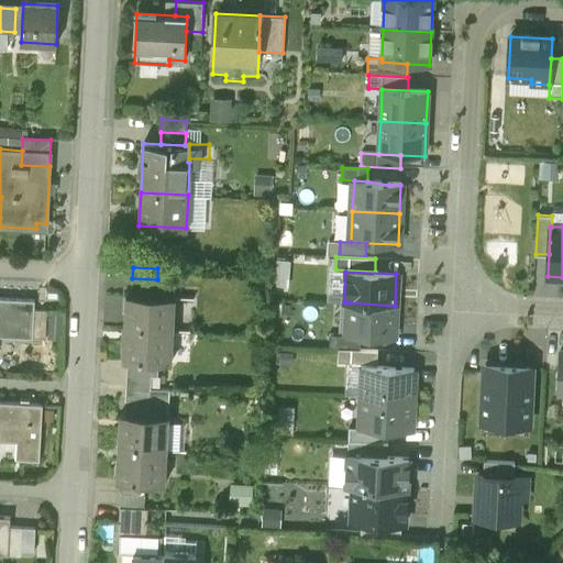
[(173,330),(175,296),(132,294),(127,294),(125,327),(173,330)]
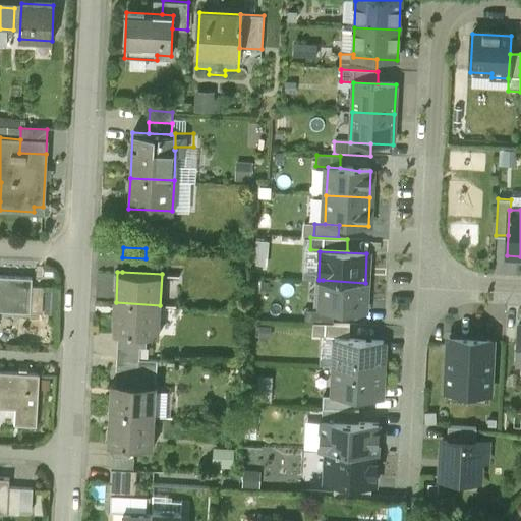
[(33,278),(0,276),(0,311),(31,313),(32,287),(33,278)]
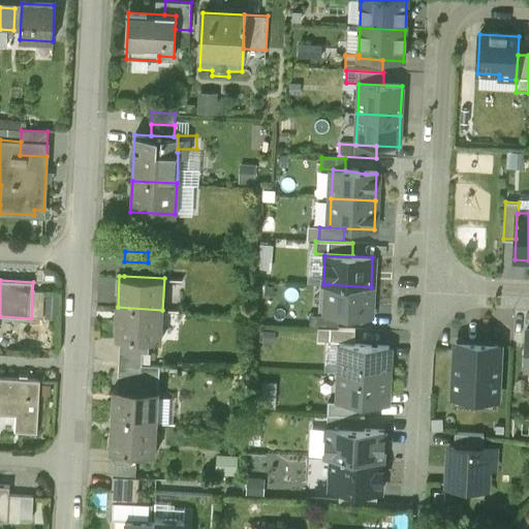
[(339,316),(369,317),(371,287),(328,284),(327,315),(339,316)]
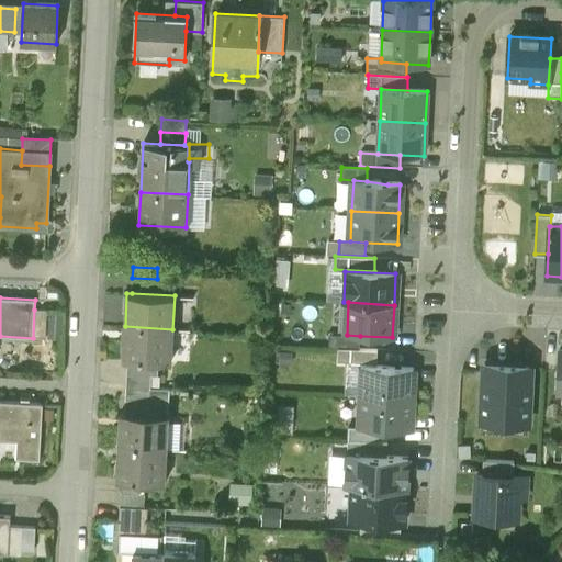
[(46,310),(34,310),(33,338),(45,339),(46,310)]
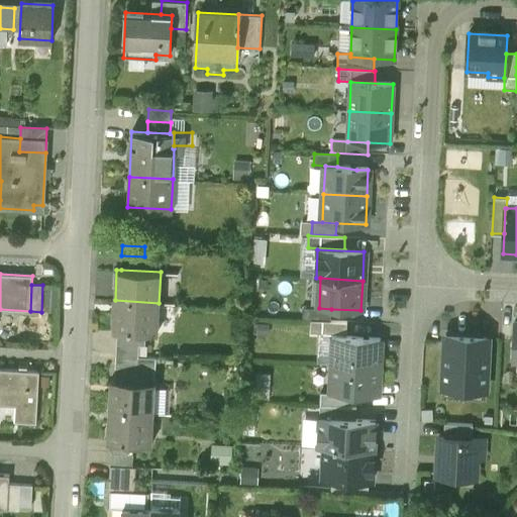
[(158,333),(159,303),(115,300),(113,331),(118,331),(145,332),(158,333)]
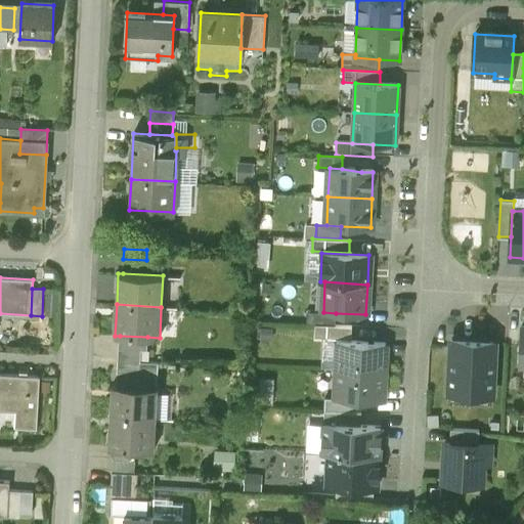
[(335,325),(336,313),(323,312),(307,311),(306,323),(314,324),(335,325)]
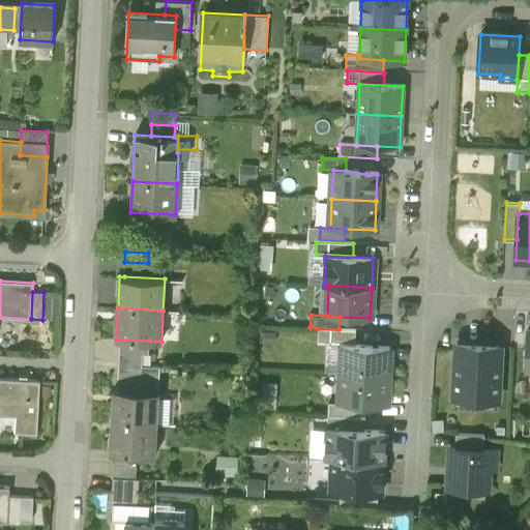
[(355,330),(339,329),(318,328),(318,341),(355,342),(355,330)]
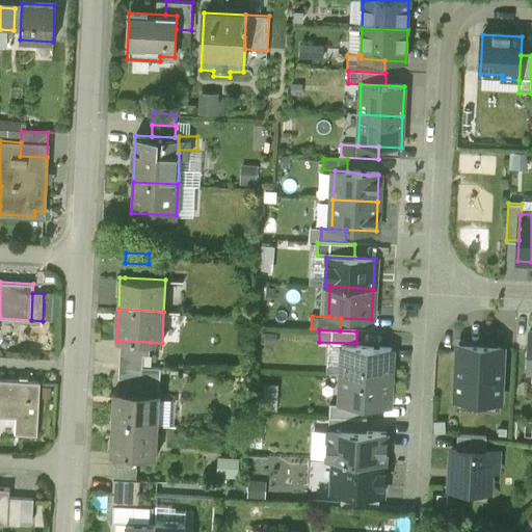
[(149,356),(150,342),(122,341),(120,366),(142,367),(143,356),(149,356)]
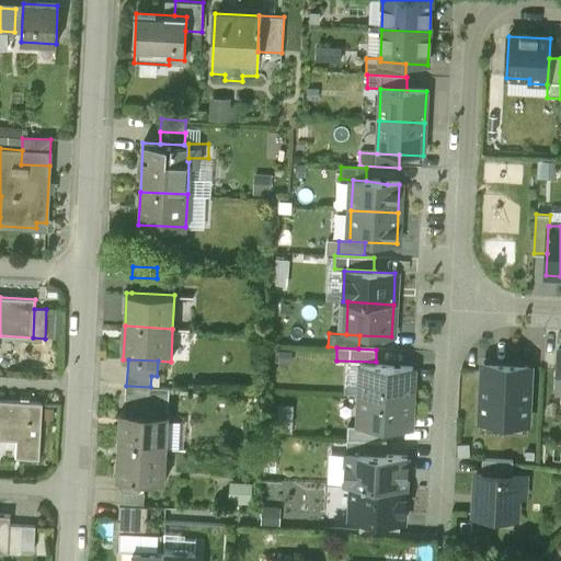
[(503,421),(506,364),(482,363),(480,420),(503,421)]
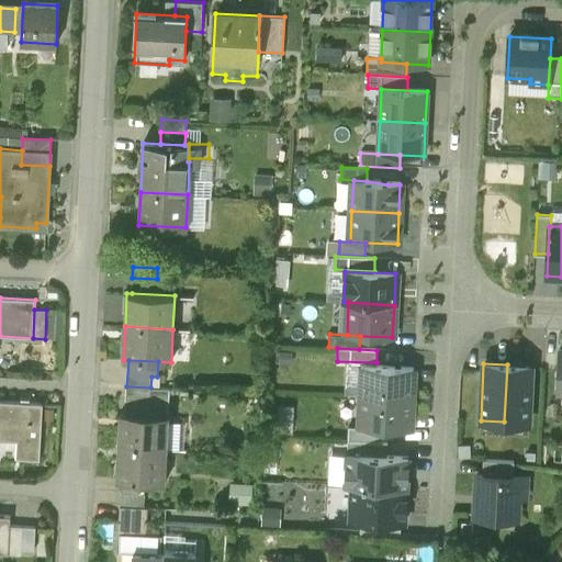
[(412,397),(413,368),(363,364),(362,394),(412,397)]
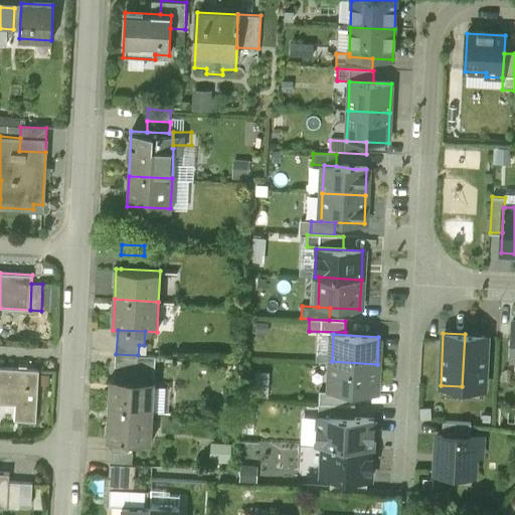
[(485,387),(487,335),(465,334),(462,386),(485,387)]
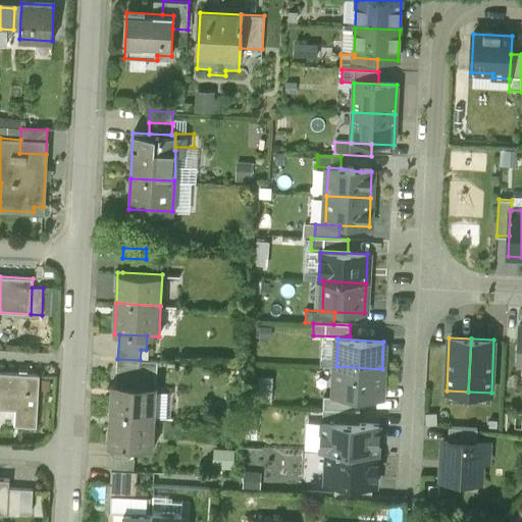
[(140,360),(117,359),(116,384),(156,386),(158,361),(140,360)]
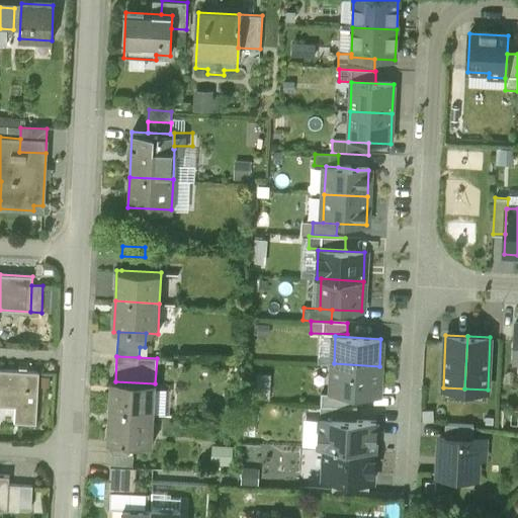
[(377,396),(379,366),(334,363),(332,393),(332,394),(353,395),(377,396)]
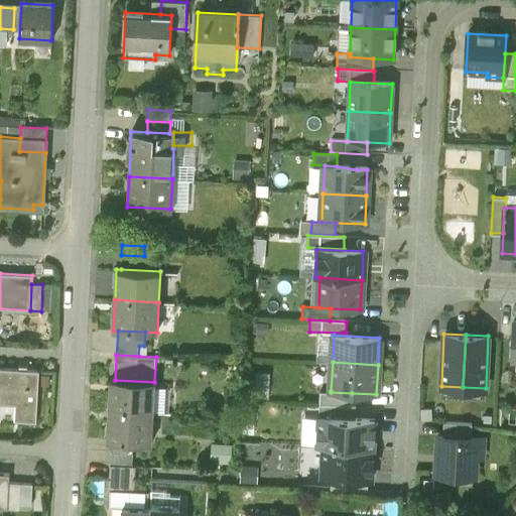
[(0,403),(17,404),(16,420),(36,421),(39,372),(0,370),(0,403)]
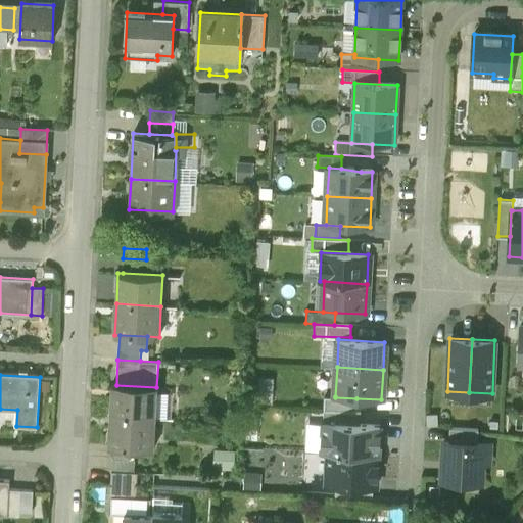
[(155,418),(156,387),(116,385),(113,385),(111,415),(155,418)]
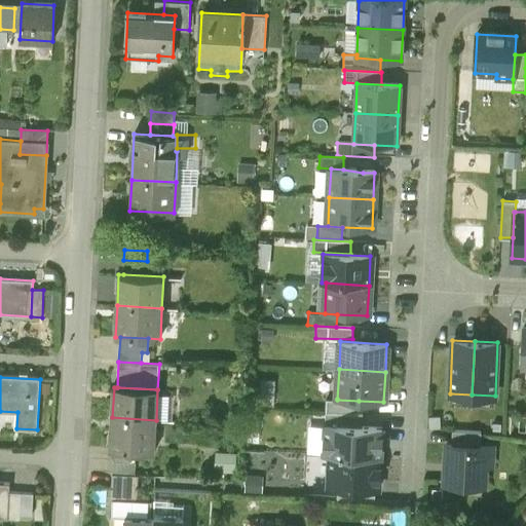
[(359,401),(337,400),(337,399),(326,399),(326,412),(358,413),(359,401)]
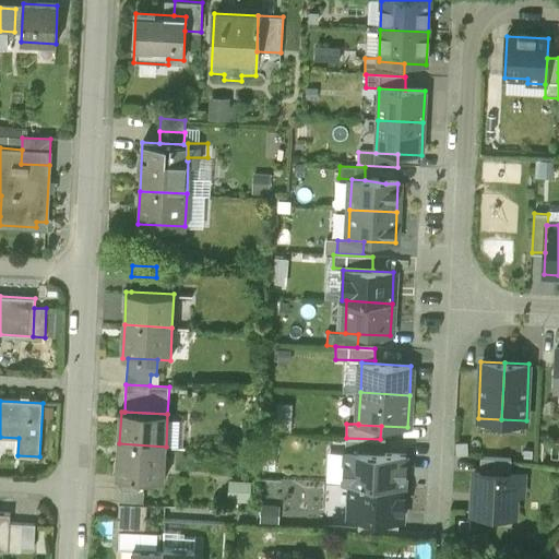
[(346,438),(345,451),(384,453),(385,439),(380,439),(346,438)]
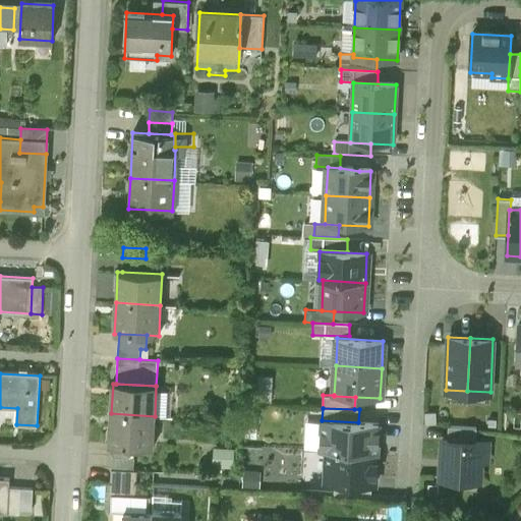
[(153,447),(155,416),(111,413),(110,445),(113,445),(134,446),(153,447)]
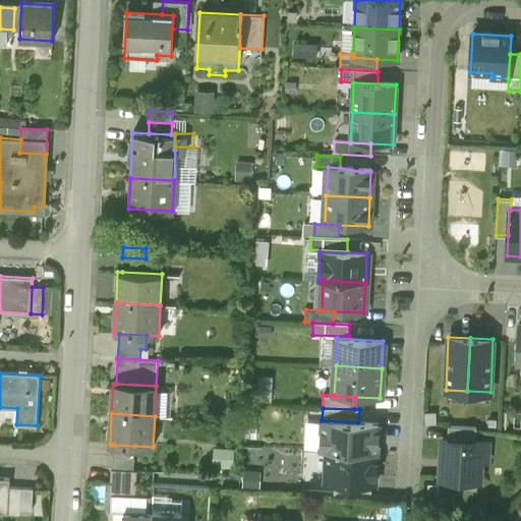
[(320,450),(326,451),(377,453),(379,423),(358,422),(322,420),(320,450)]
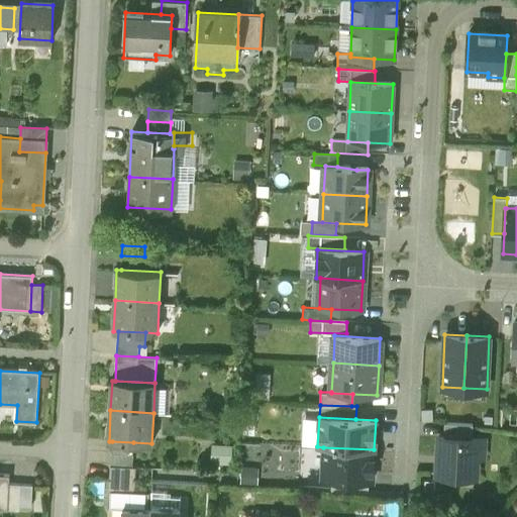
[(443,436),(472,438),(473,424),(444,422),(443,436)]
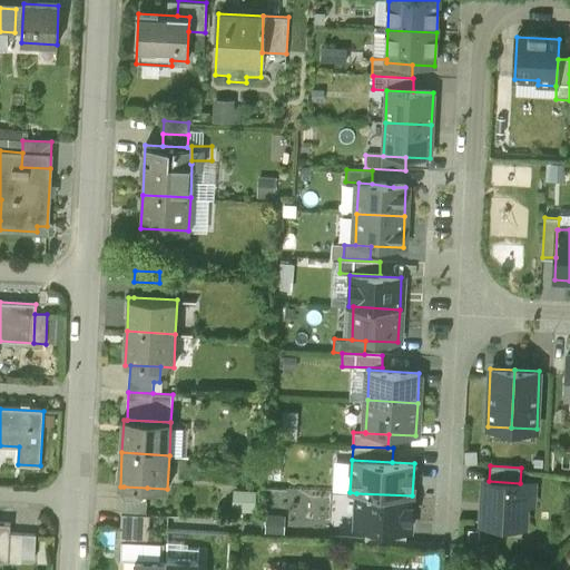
[(533,483),(520,483),(489,481),(484,481),(482,521),(523,523),(524,502),(532,503),(533,483)]
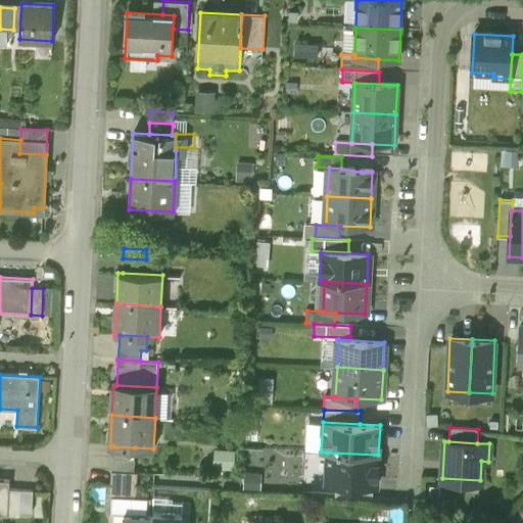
[(135,447),(113,446),(112,470),(134,471),(135,447)]
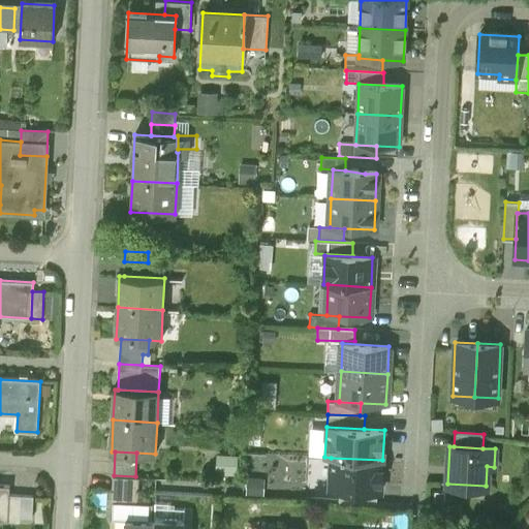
[(331,458),(330,488),(340,488),(377,490),(381,490),(382,460),(331,458)]
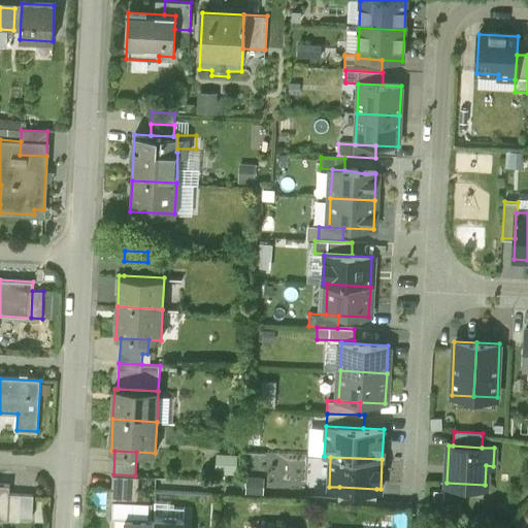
[(9,485),(0,484),(0,520),(7,521),(9,494),(9,485)]
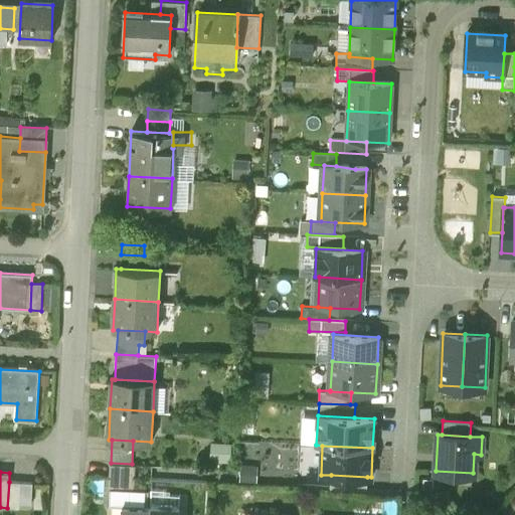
[(367,477),(331,475),(330,487),(366,489),(367,477)]
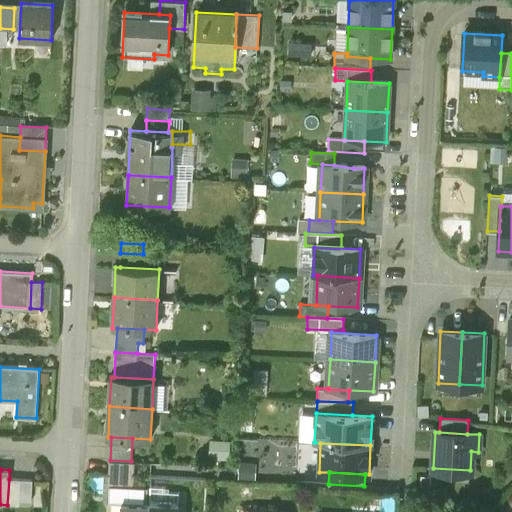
[(133,474),(108,473),(108,485),(110,485),(133,487),(133,474)]
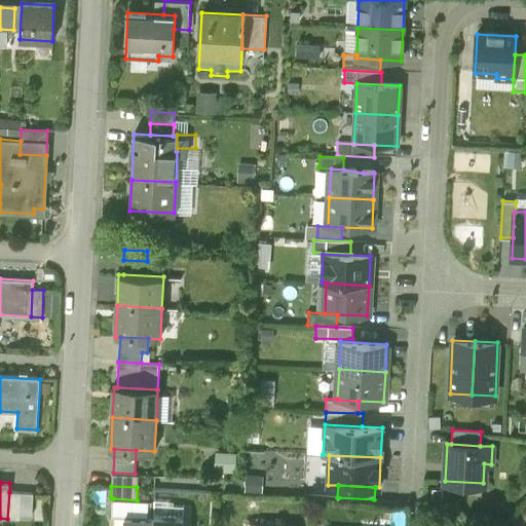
[(34,493),(9,492),(7,519),(21,520),(21,516),(33,516),(34,493)]
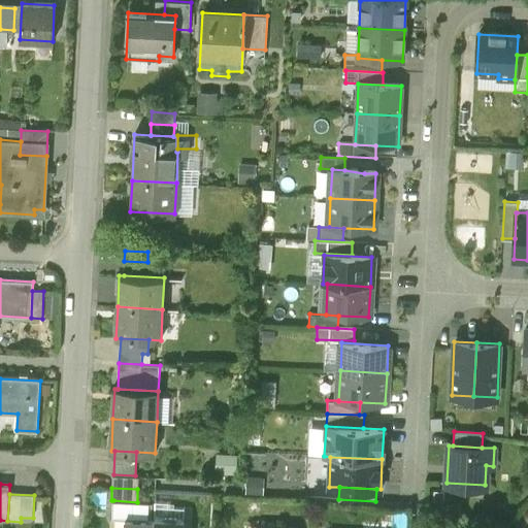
[(112,517),(125,518),(154,519),(155,502),(137,502),(113,500),(112,517)]
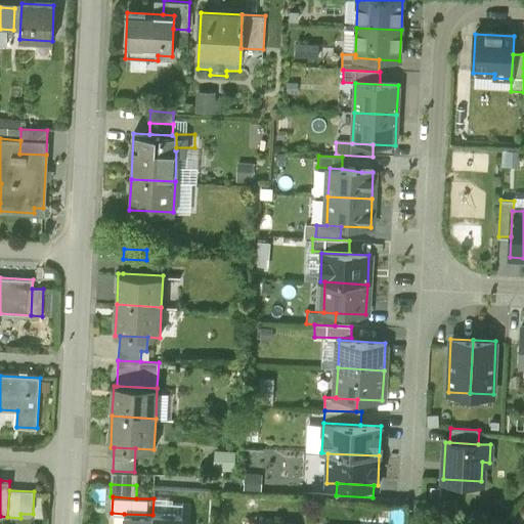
[(124,514),(123,523),(151,523),(153,515),(124,514)]
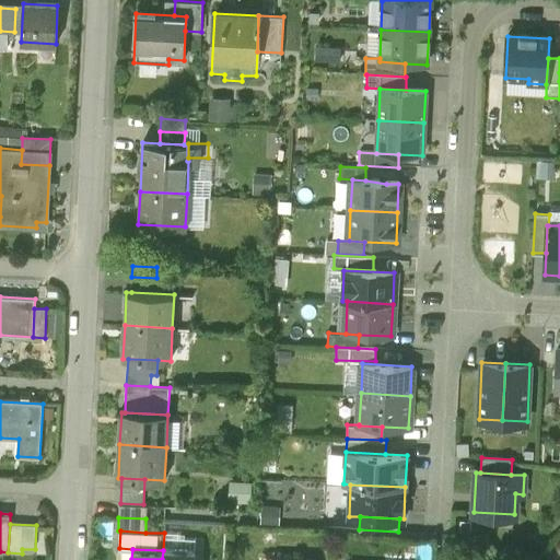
[(163,550),(162,559),(193,559),(194,551),(163,550)]
